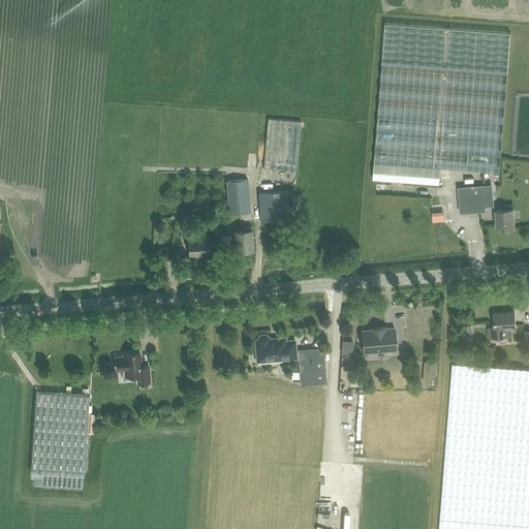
[(385,24),(382,63),(507,72),(510,33),(385,24)]
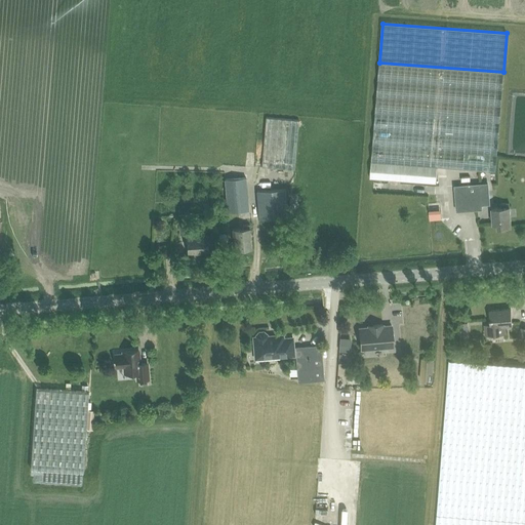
[(503,72),(379,63),(371,162),(437,167),(496,171),(503,72)]
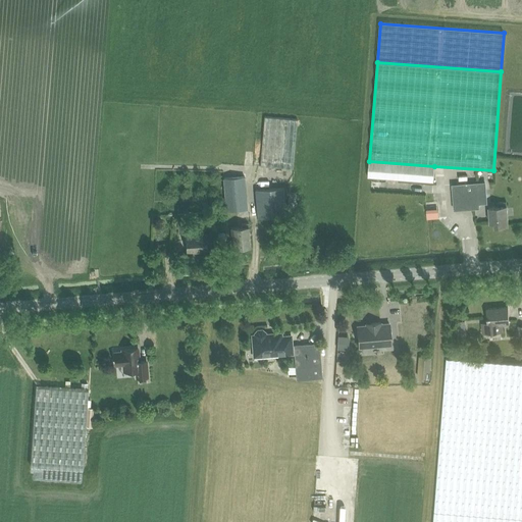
[(260,166),(294,168),(297,119),(264,117),(260,166)]
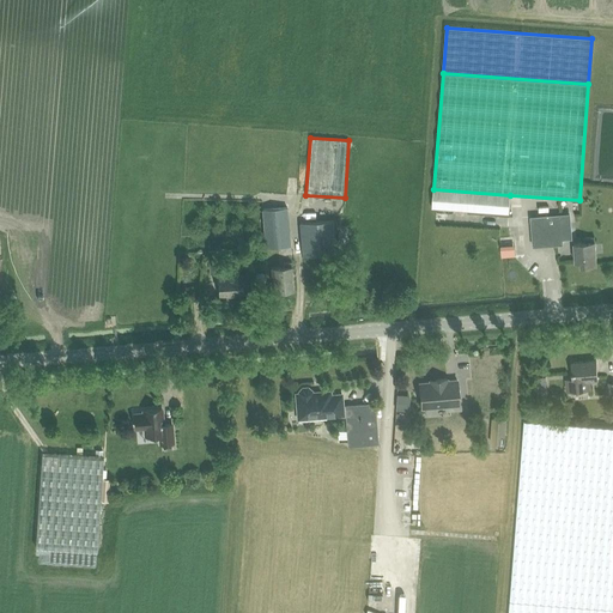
[(510,195),(434,189),(432,208),(509,214),(510,195)]
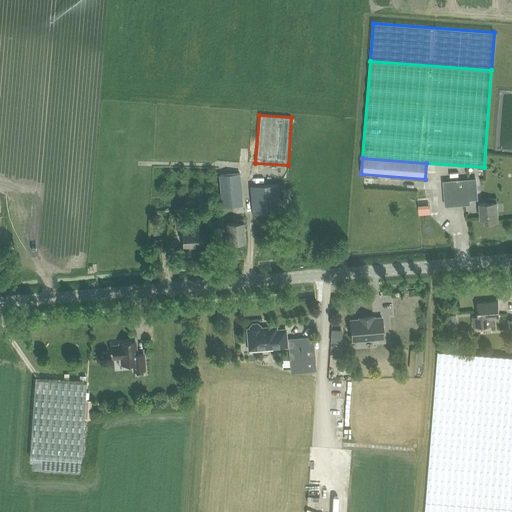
[(240,173),(219,174),(222,208),(243,206),(240,173)]
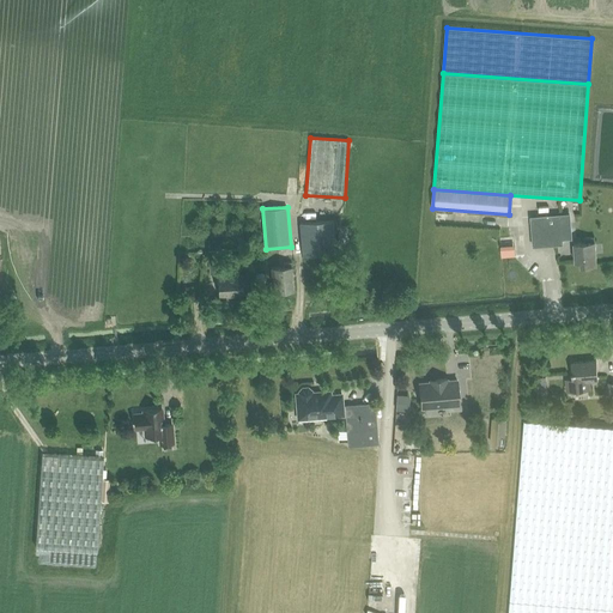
[(530,218),(533,247),(560,244),(559,217),(530,218)]
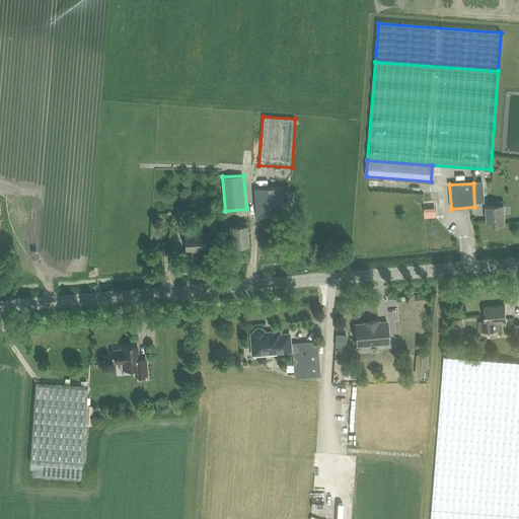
[(256,188),(258,215),(286,214),(285,186),(256,188)]
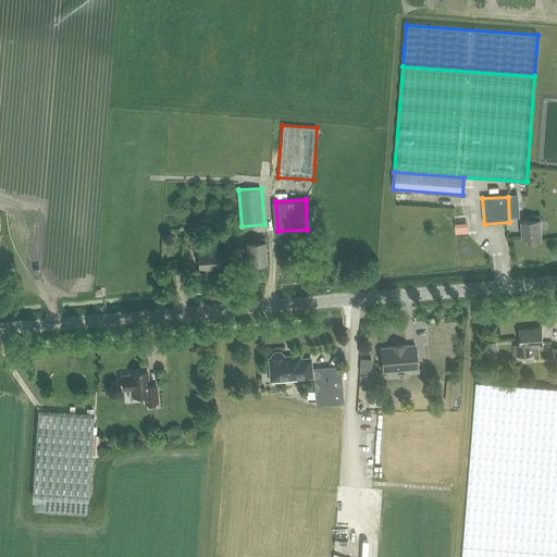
[(521,222),(522,237),(528,237),(529,242),(542,242),(540,215),(532,215),(532,221),(521,222)]
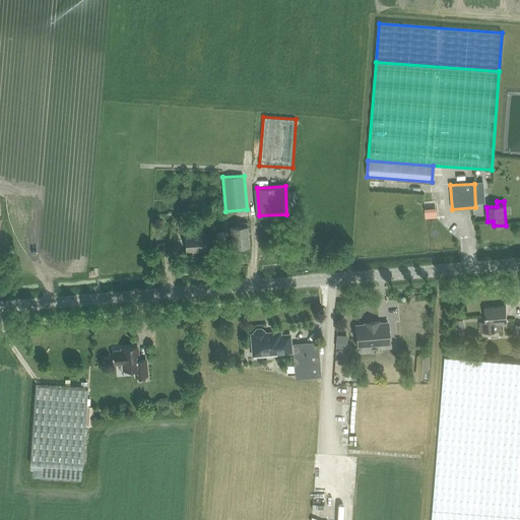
[(242,225),(238,225),(233,225),(233,245),(249,245),(249,222),(243,221),(242,225)]
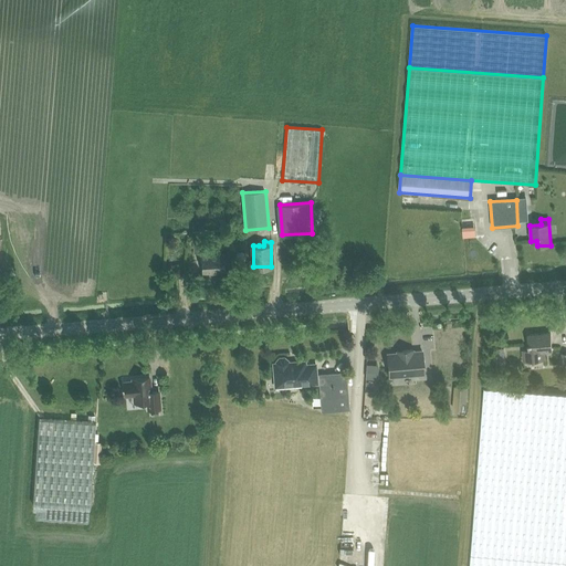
[(202,255),(203,273),(227,271),(224,254),(202,255)]
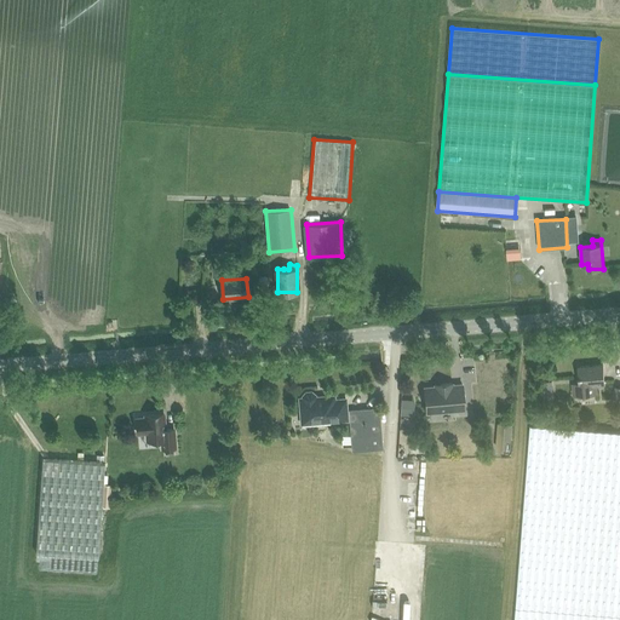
[(603,366),(579,367),(579,383),(573,384),(574,395),(597,392),(597,385),(604,385),(603,366)]
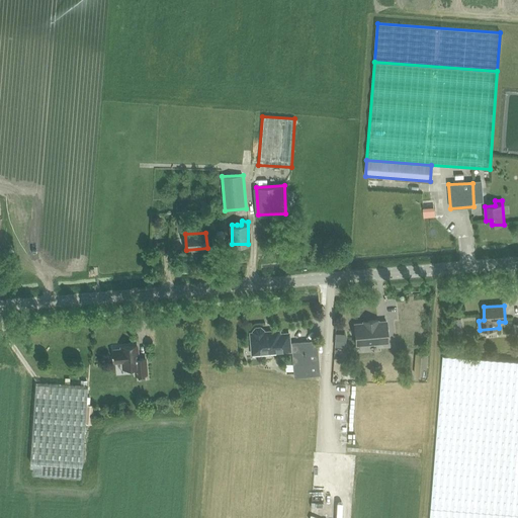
[(378,323),(378,321),(364,322),(364,324),(355,325),(357,345),(374,343),(374,340),(389,339),(386,322),(378,323)]
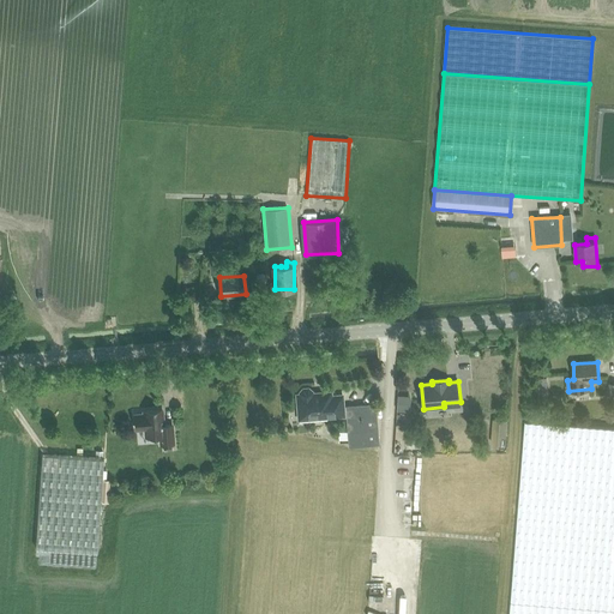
[(313,393),(313,391),(308,389),(304,389),(300,392),(300,395),(298,395),(299,411),(300,411),(301,420),(344,416),(343,395),(332,396),(331,392),(313,393)]
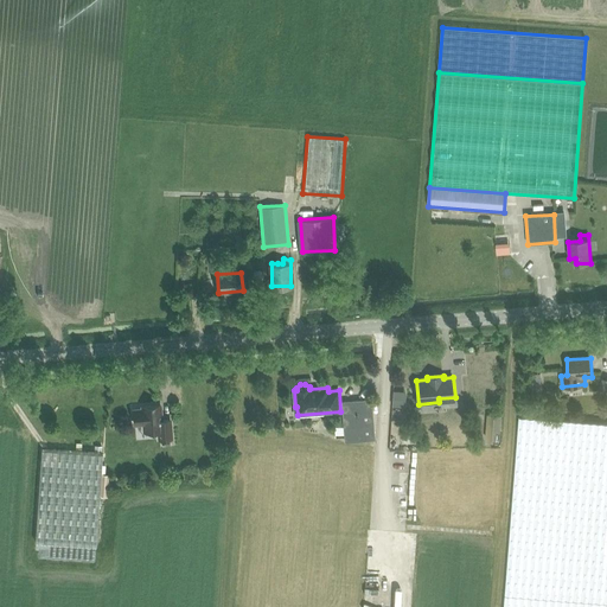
[(343,403),(346,439),(346,442),(375,440),(375,439),(372,401),(343,403)]
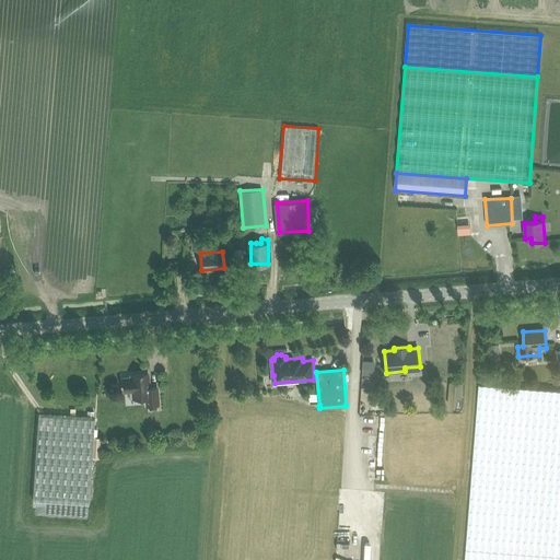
[(131,374),(131,377),(123,378),(124,392),(132,391),(133,398),(147,397),(147,405),(159,404),(156,386),(149,387),(148,373),(131,374)]
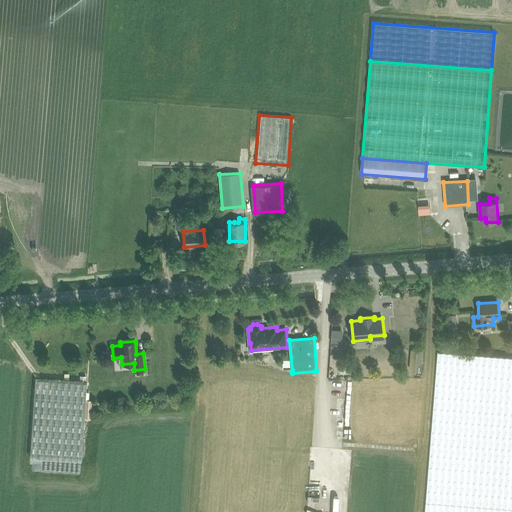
[(511,511),(511,357),(462,353),(438,351),(425,511),(511,511)]
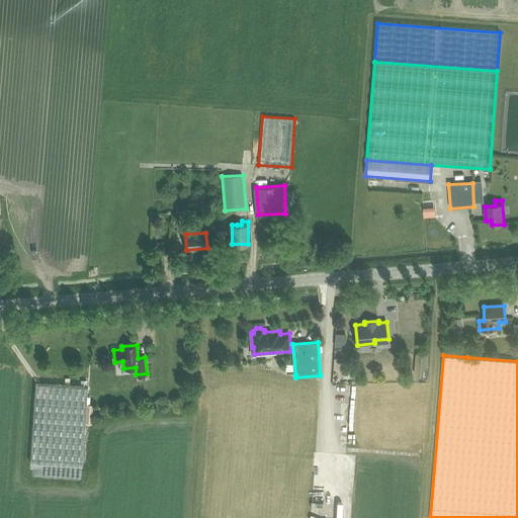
[(30,461),(82,465),(87,386),(35,383),(30,461)]
